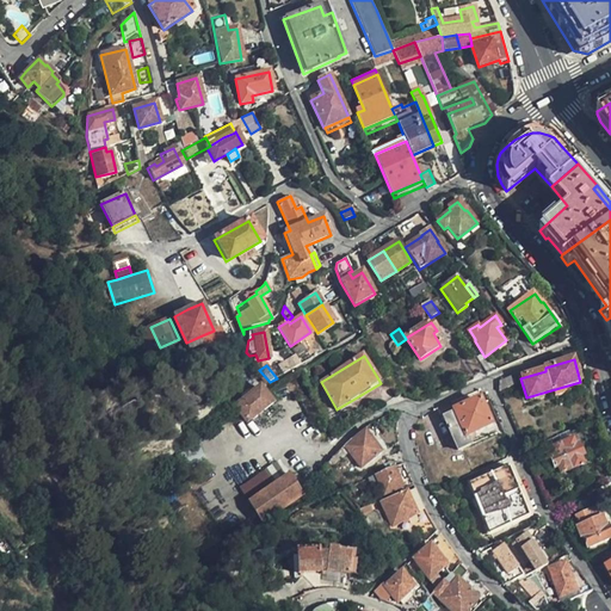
[(498,387),(500,393),(514,384),(511,376),(499,382),(498,387)]
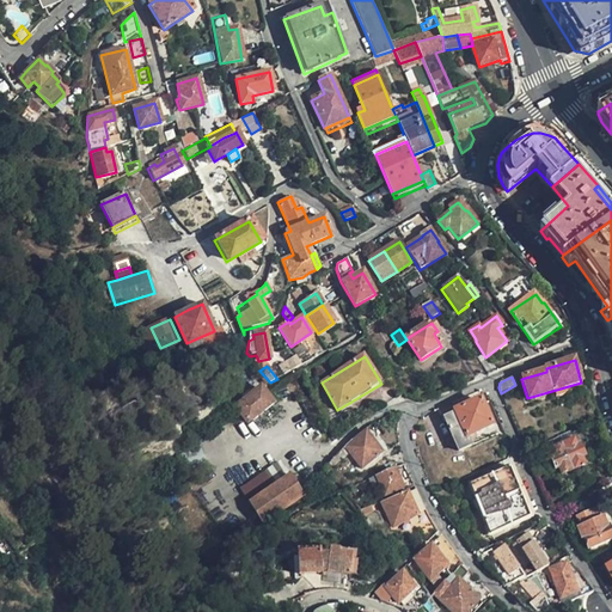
[(271,403),(261,387),(250,396),(248,393),(244,397),(245,399),(236,408),(248,422),(271,403)]
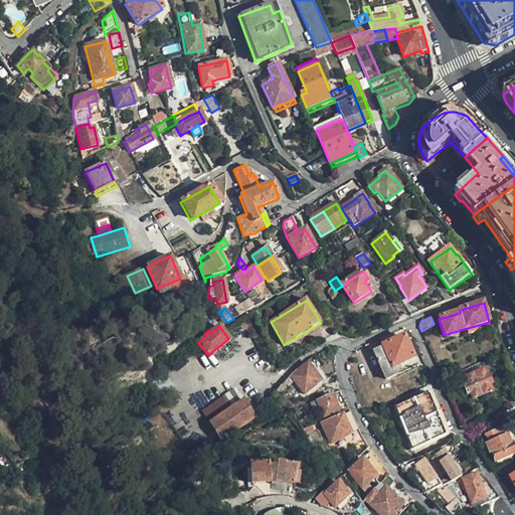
[(367,343),(371,354),(373,354),(383,349),(379,339),(367,343)]
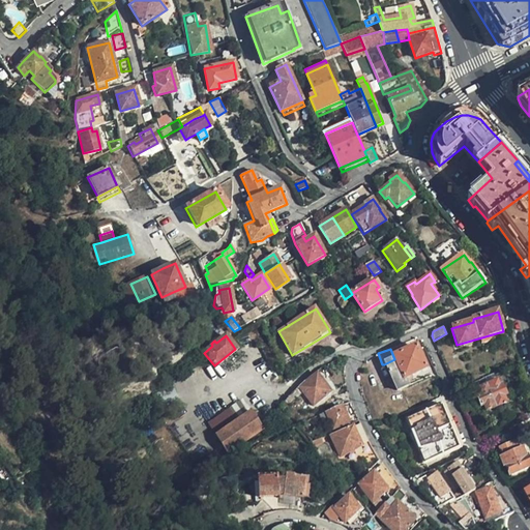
[(394,359),(384,364),(396,392),(408,387),(405,379),(425,369),(421,357),(411,352),(394,359)]
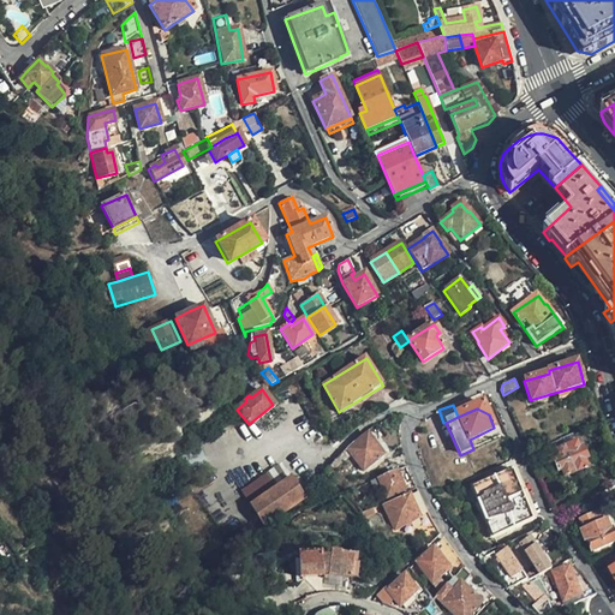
[(369,435),(345,454),(339,458),(344,465),(353,458),(364,472),(383,455),(369,435)]
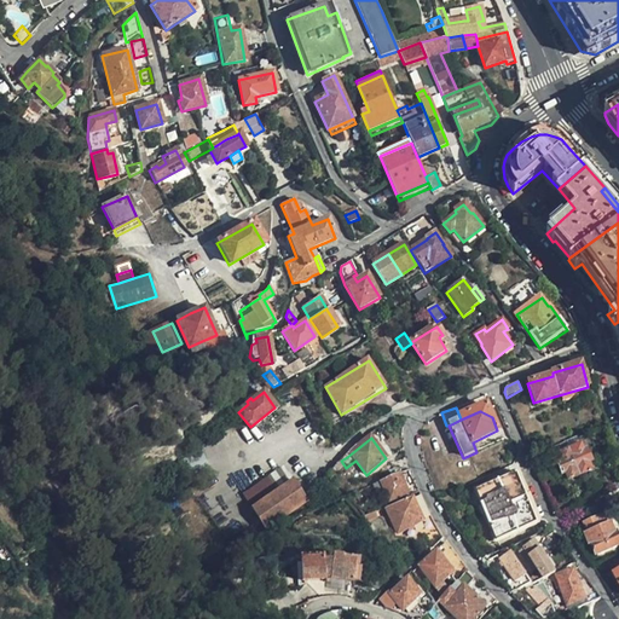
[(570,451),(580,475),(590,472),(588,464),(591,463),(586,452),(583,452),(580,446),(570,451)]
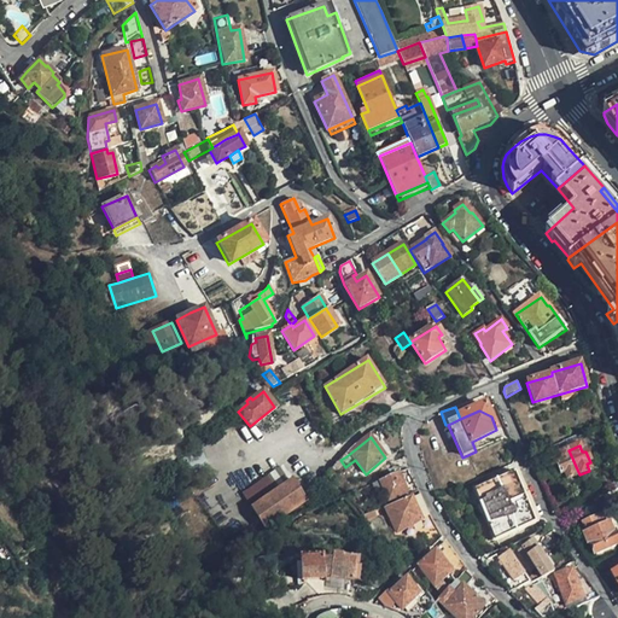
[(566,479),(579,474),(569,450),(557,454),(559,461),(557,464),(561,473),(564,473),(566,479)]
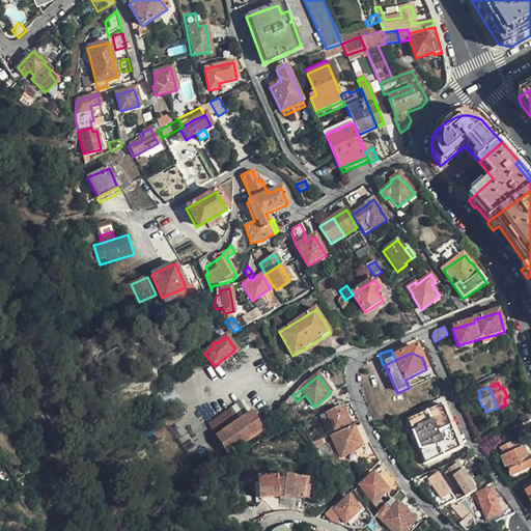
[(350,401),(347,392),(336,396),(340,406),(350,401)]
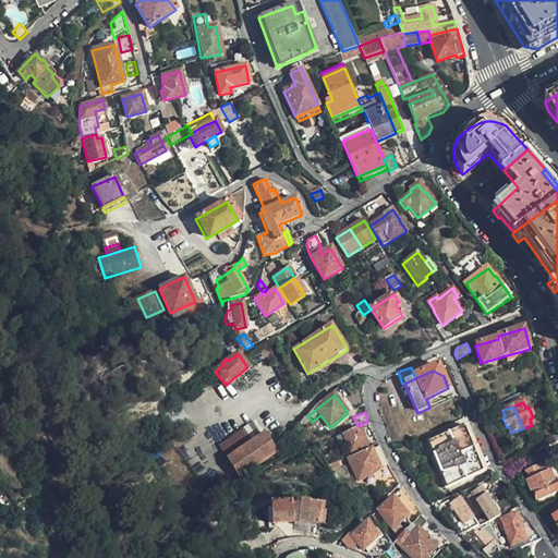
[(230,459),(265,435),(253,416),(218,441),(230,459)]
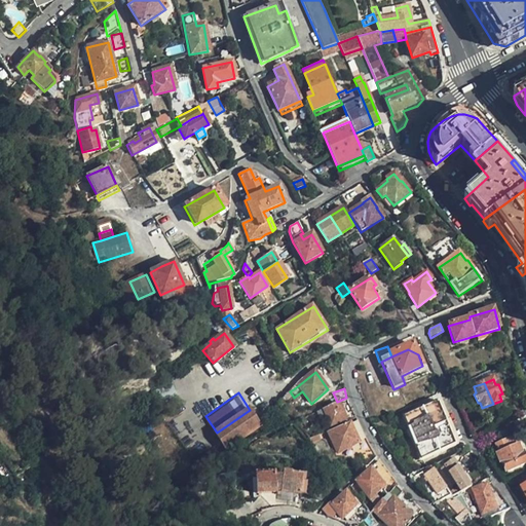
[(316,412),(321,424),(329,420),(331,426),(355,416),(351,408),(347,400),(340,403),(316,412)]
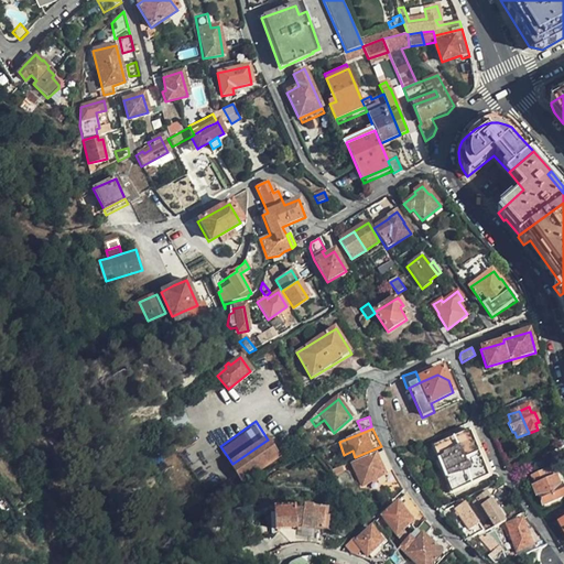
[(441,508),(452,503),(448,497),(455,492),(485,477),(463,435),(415,458),(441,505),(441,508)]
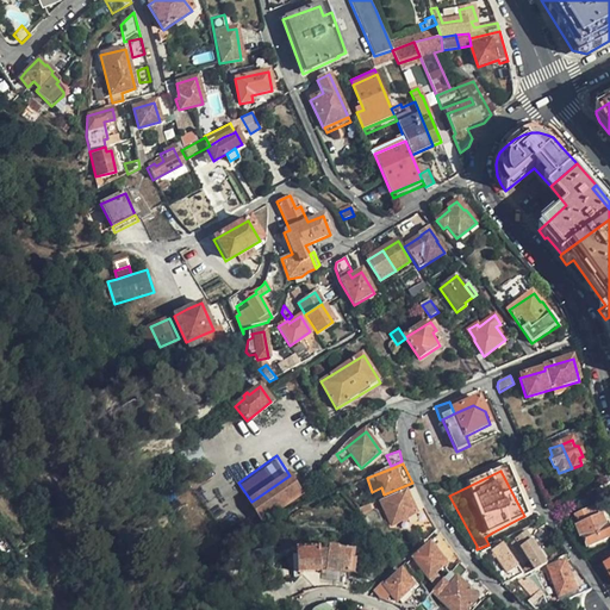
[(415,489),(381,502),(392,524),(412,515),(428,537),(436,529),(429,517),(415,489)]
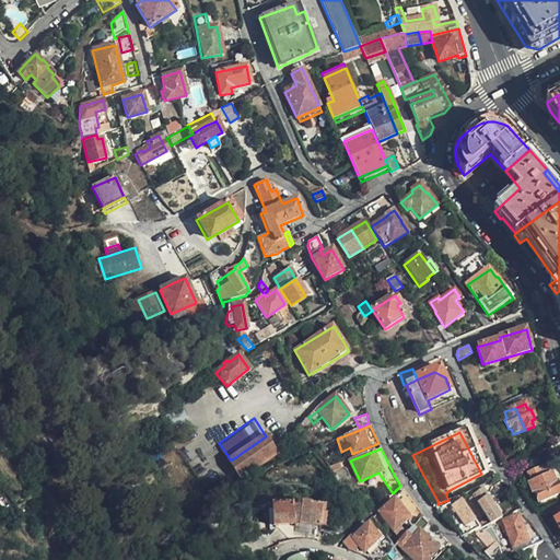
[(556,482),(549,468),(540,471),(539,469),(528,474),(533,483),(529,485),(533,493),(535,493),(539,502),(559,492),(559,489),(557,482),(556,482)]
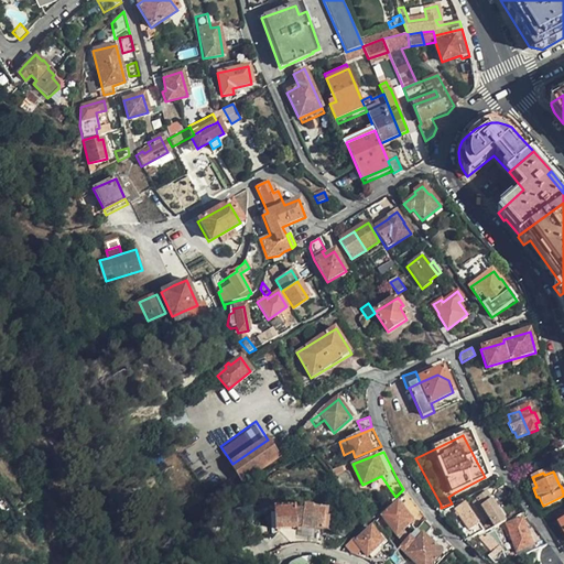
[(407,492),(381,516),(402,544),(416,529),(415,527),(425,517),(407,492)]
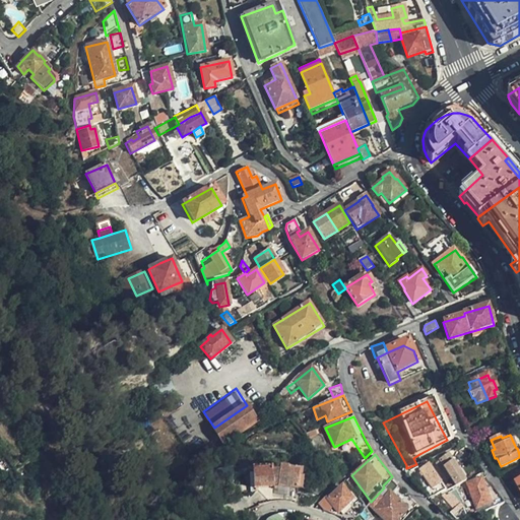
[(443,466),(455,484),(465,480),(448,454),(436,463),(440,469),(443,466)]
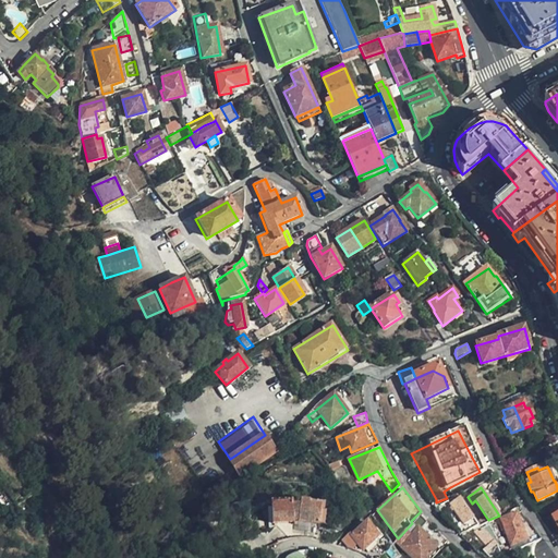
[(477,525),(458,497),(448,502),(468,530),(477,525)]
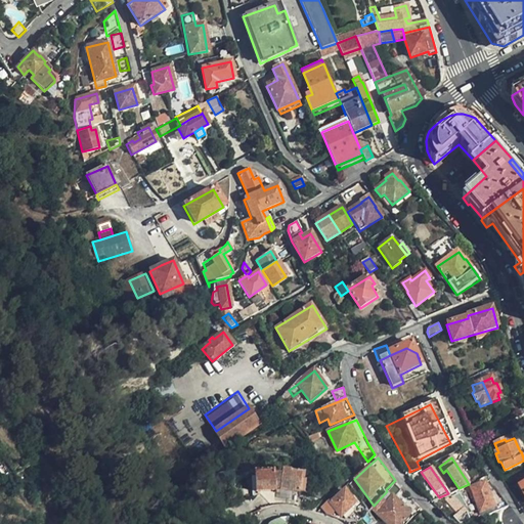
[(299,495),(302,475),(284,473),(282,475),(276,475),(275,473),(257,473),(258,493),(276,493),(276,491),(280,491),(280,492),(299,495)]
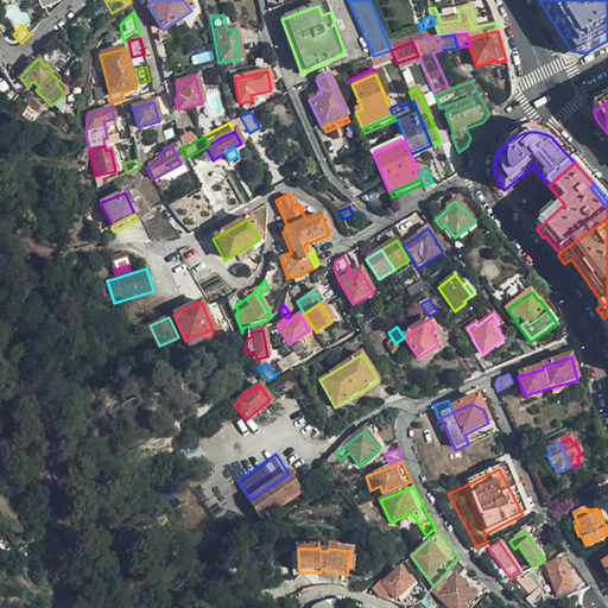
[(434,587),(432,589),(450,607),(464,607),(467,606),(476,596),(457,576),(467,565),(461,559),(449,570),(434,587)]
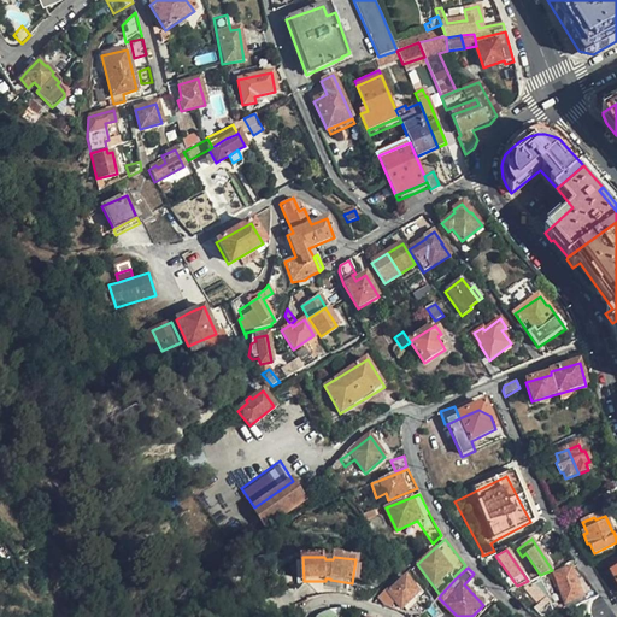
[(575,576),(571,569),(552,576),(553,581),(557,580),(565,603),(582,595),(585,601),(597,595),(582,575),(575,576)]
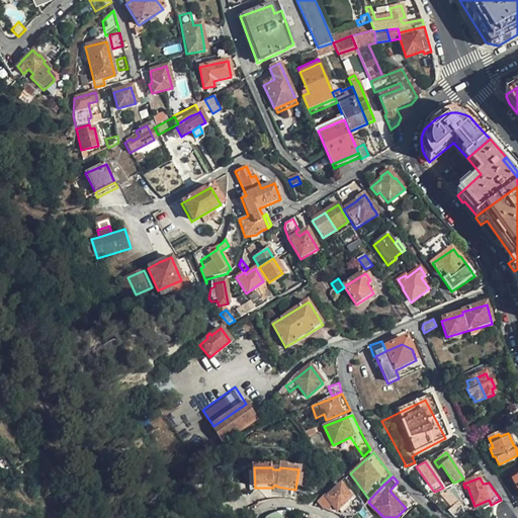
[(326,499),(325,497),(317,504),(321,510),(325,511),(331,506),(336,513),(351,501),(341,487),(326,499)]
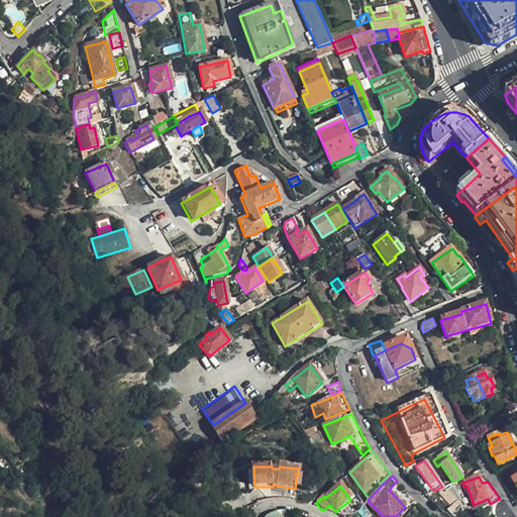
[(455,507),(445,493),(441,495),(438,493),(436,494),(449,511),(452,509),(455,507)]
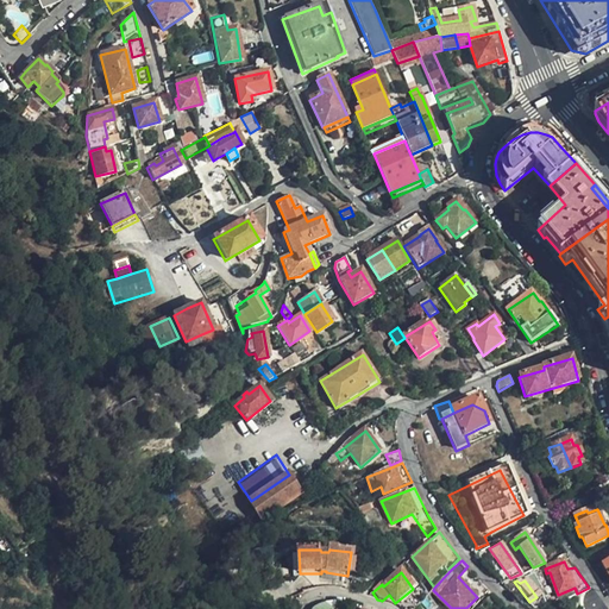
[(468,607),(469,608),(476,608),(483,603),(477,597),(468,607)]
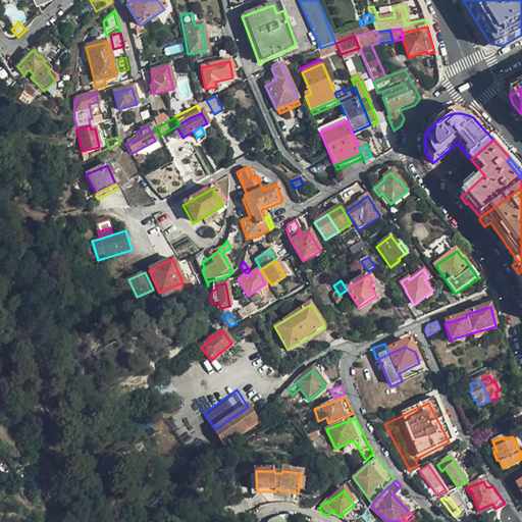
[(343,521),(355,521),(358,519),(353,513),(349,513),(342,520),(343,521)]
